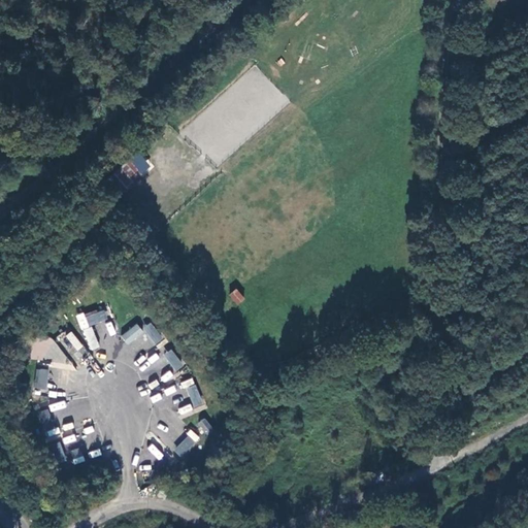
[(128,159),(119,167),(132,182),(140,174),(128,159)]
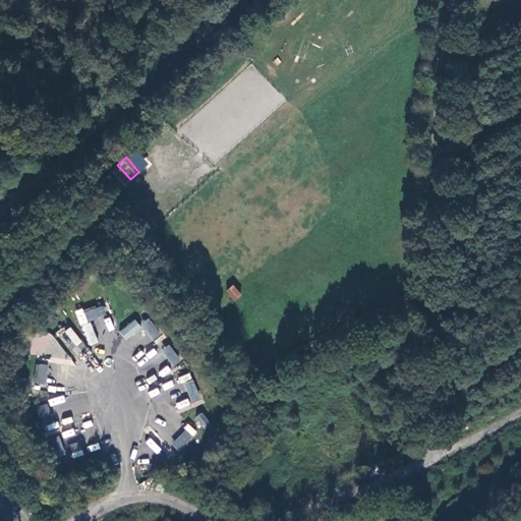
[(117,165),(106,175),(119,189),(130,179),(117,165)]
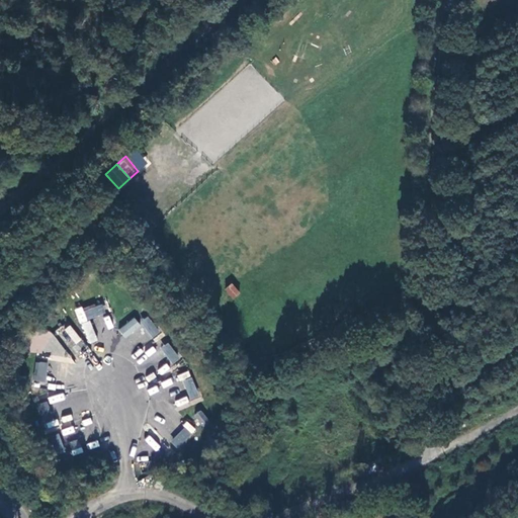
[(232,283),(226,289),(233,298),(240,292),(232,283)]
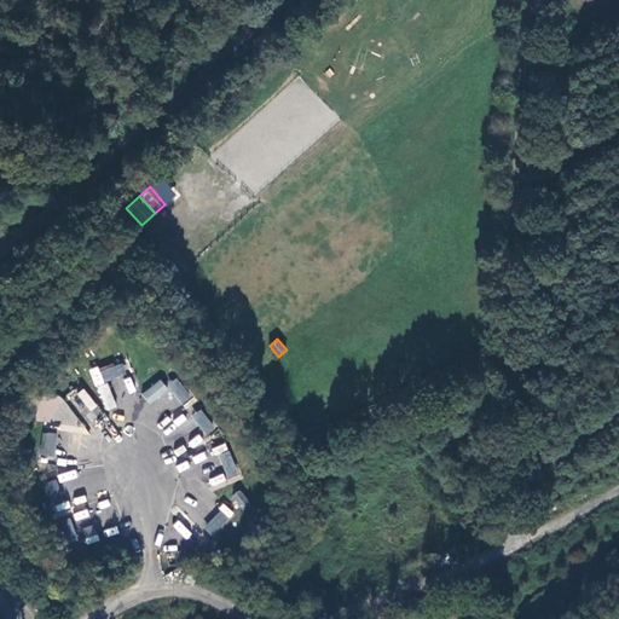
[(120,364),(100,371),(104,380),(123,371),(120,364)]
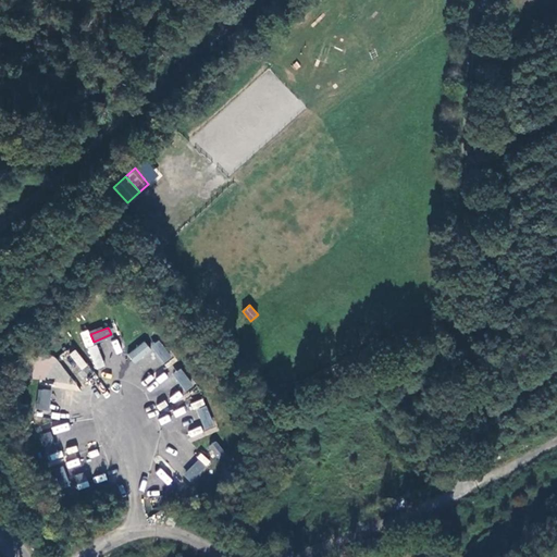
[(111,342),(116,355),(123,351),(118,338),(111,342)]
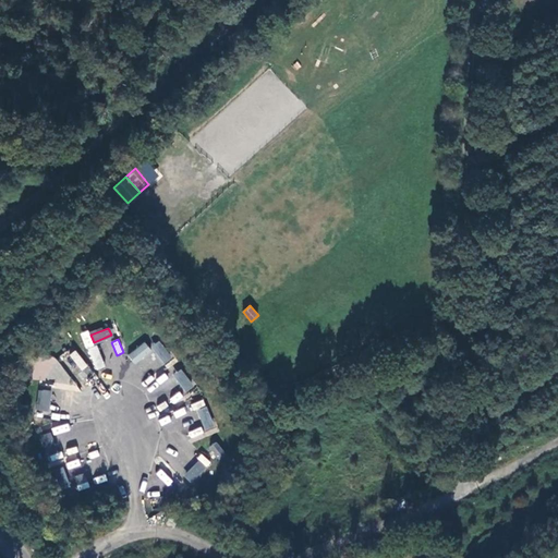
[(128,355),(135,365),(152,351),(144,341),(128,355)]
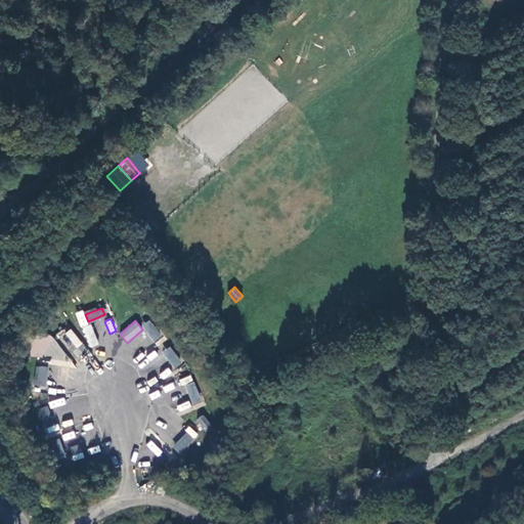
[(148,320),(143,324),(154,338),(160,334),(148,320)]
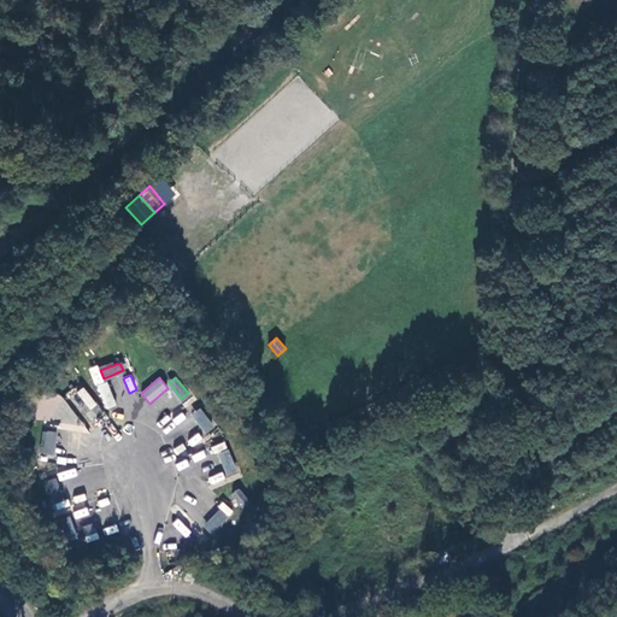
[(83,387),(69,398),(88,423),(103,412),(83,387)]
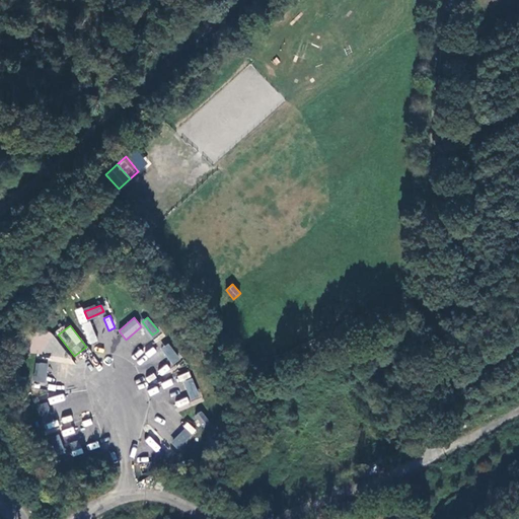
[(167,344),(162,348),(172,362),(177,358),(167,344)]
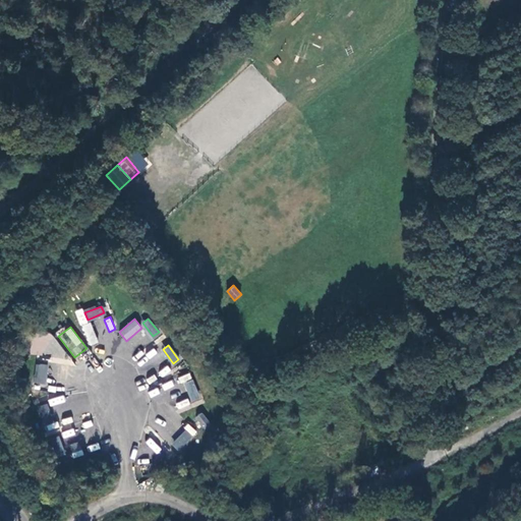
[(140,350),(132,358),(141,367),(157,352),(153,347),(146,355),(140,350)]
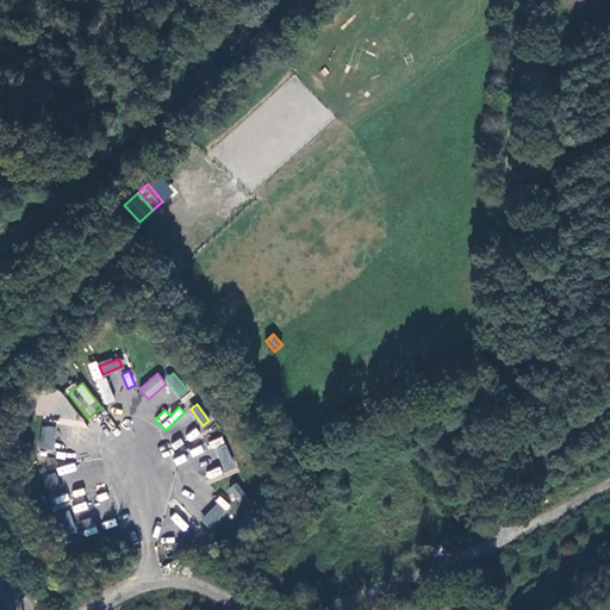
[(54,428),(45,427),(43,447),(51,448),(54,428)]
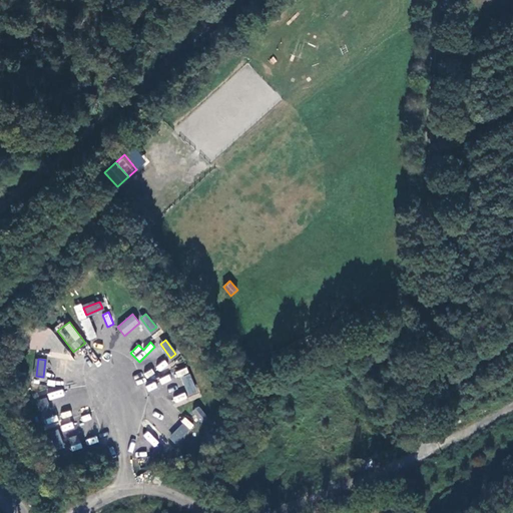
[(164,361),(155,366),(158,372),(167,367),(164,361)]
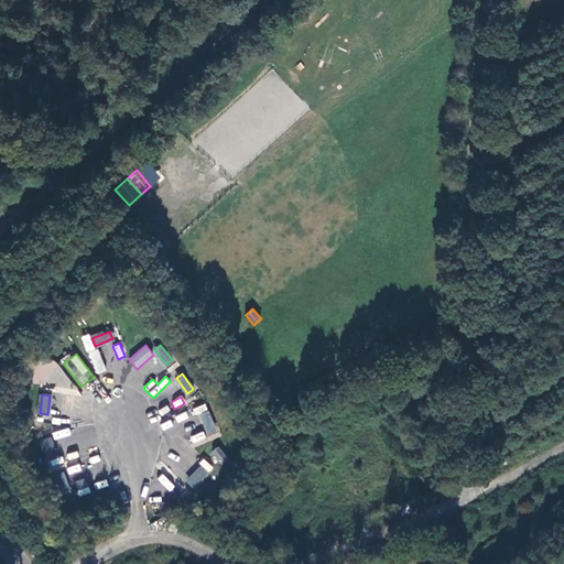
[(196,415),(207,410),(205,404),(194,409),(196,415)]
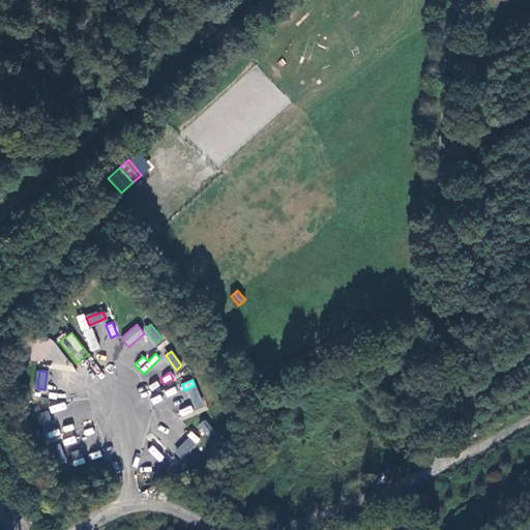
[(167,398),(177,392),(174,386),(164,391),(167,398)]
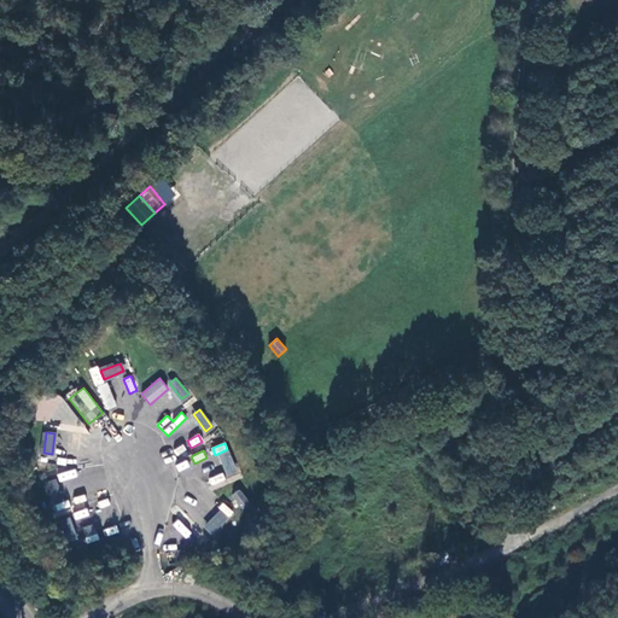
[(220,454),(227,473),(235,470),(227,450),(220,454)]
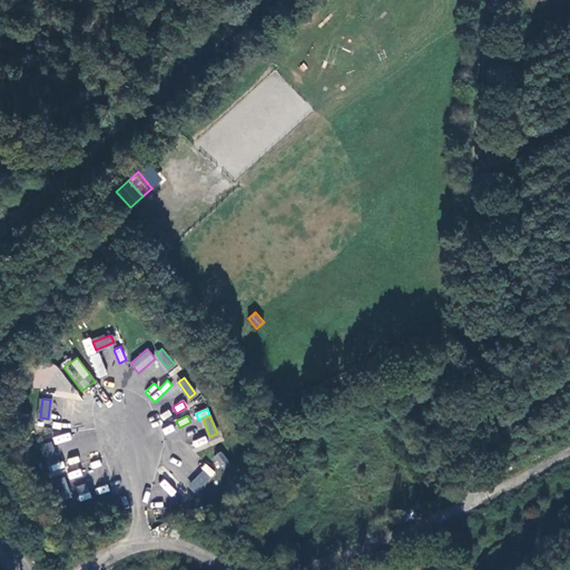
[(196,450),(208,442),(204,435),(192,443),(196,450)]
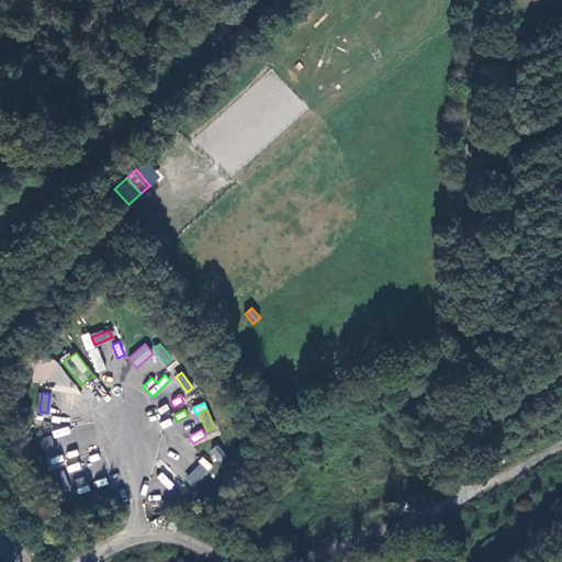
[(48,457),(55,454),(49,437),(42,439),(48,457)]
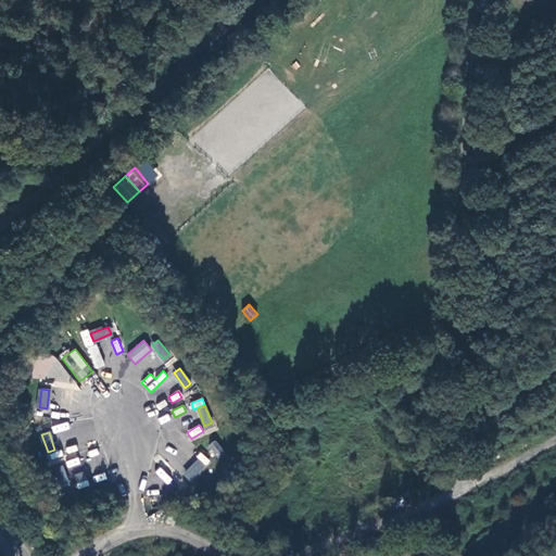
[(216,458),(225,452),(216,440),(206,446),(216,458)]
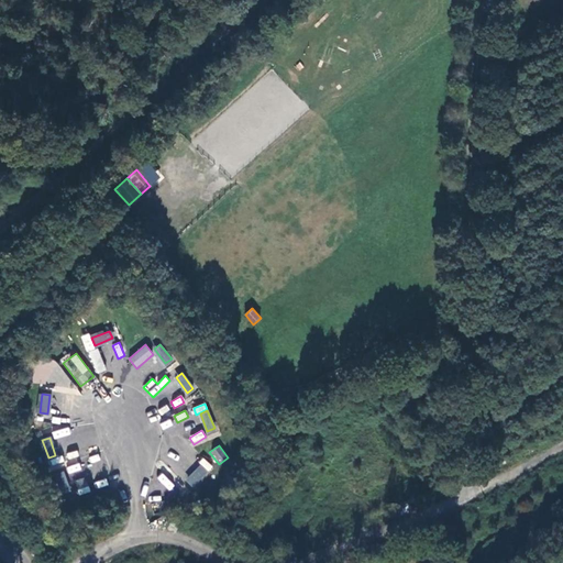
[(67,466),(68,473),(81,471),(79,463),(67,466)]
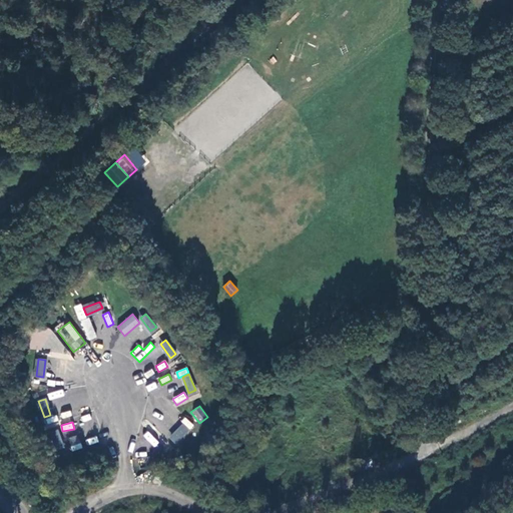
[(182,426),(170,438),(175,443),(187,430),(182,426)]
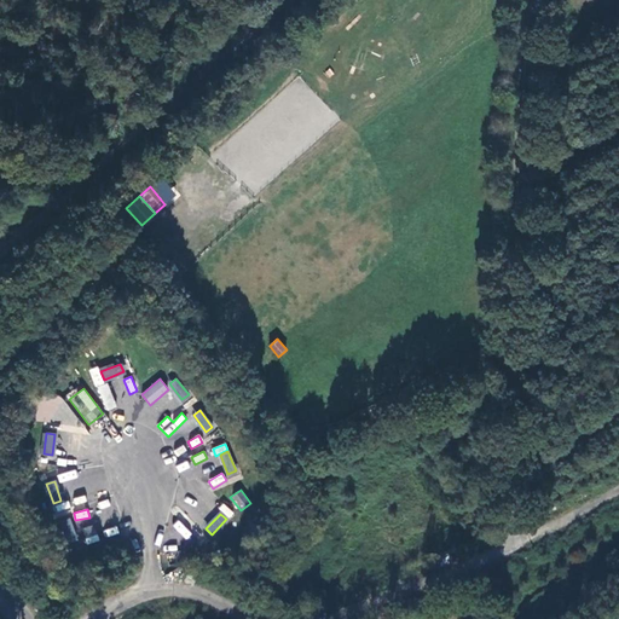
[(68,520),(59,522),(67,542),(74,539),(68,520)]
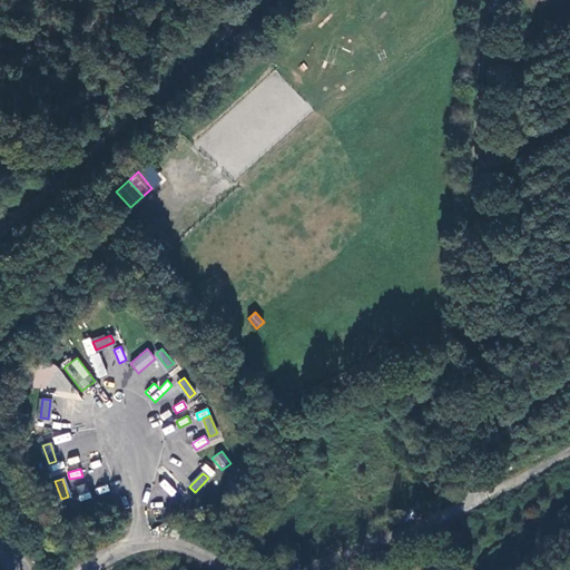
[(165,479),(159,484),(172,497),(177,492),(165,479)]
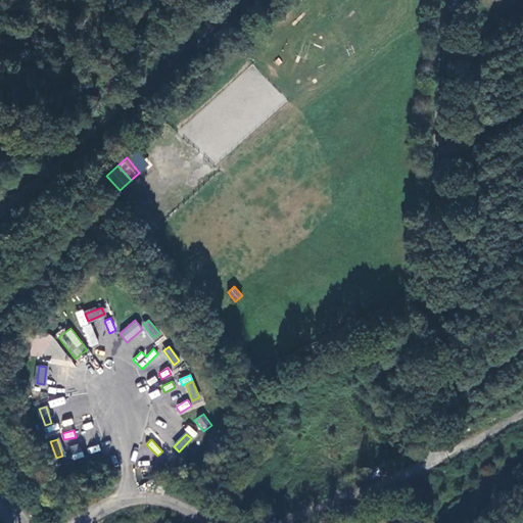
[(69,446),(74,460),(83,457),(79,443),(69,446)]
